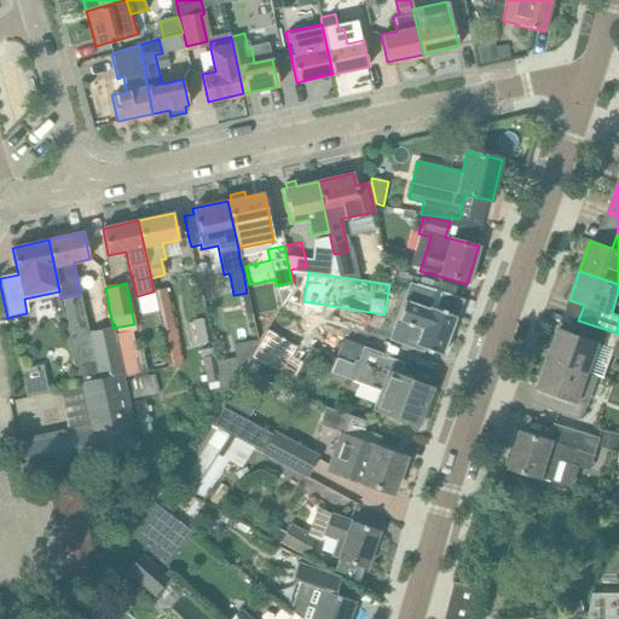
[(200,289),(204,310),(213,307),(210,300),(213,298),(210,287),(200,289)]
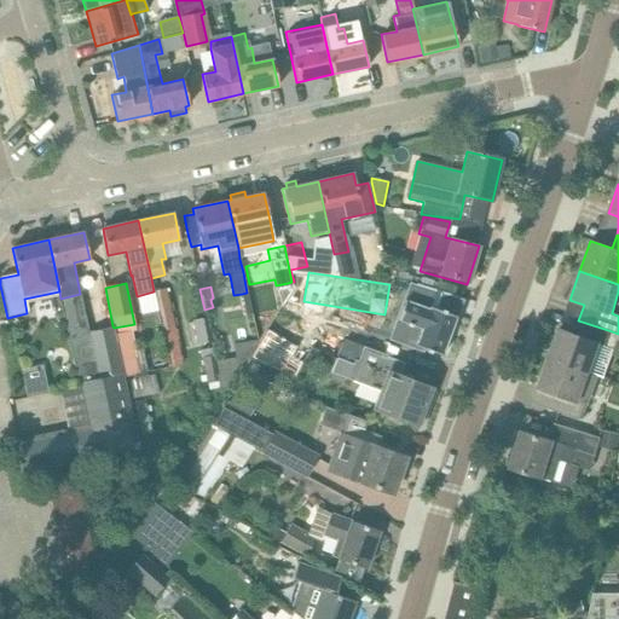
[(165,288),(154,289),(161,329),(173,327),(165,288)]
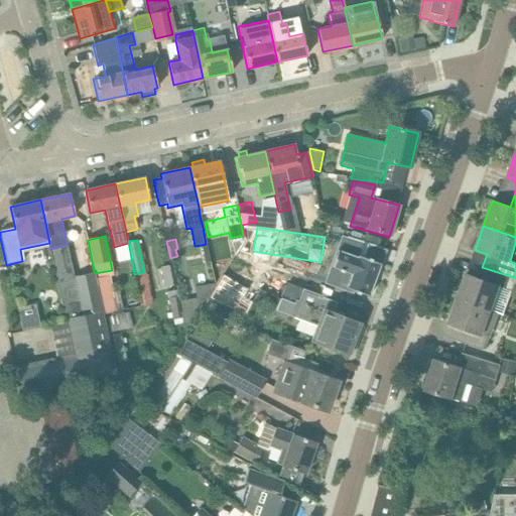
[(368,296),(380,264),(376,262),(382,246),(347,241),(343,252),(338,250),(332,267),(337,268),(331,284),(353,292),(353,290),(368,296)]
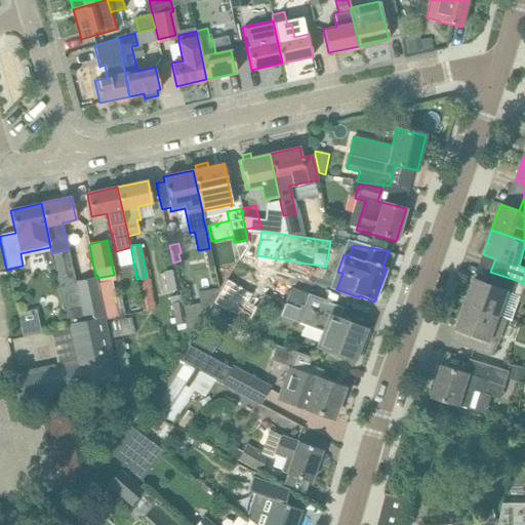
[(209,248),(205,249),(209,269),(213,268),(209,248)]
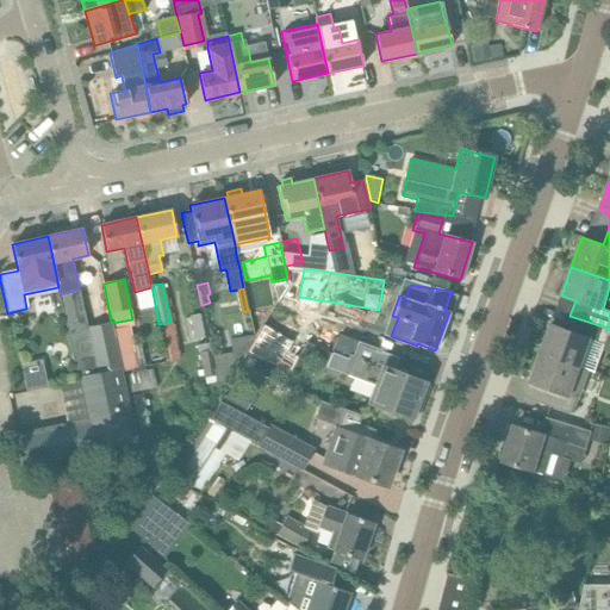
[(79,290),(60,294),(64,322),(76,378),(120,368),(117,350),(112,328),(111,322),(87,327),(79,290)]
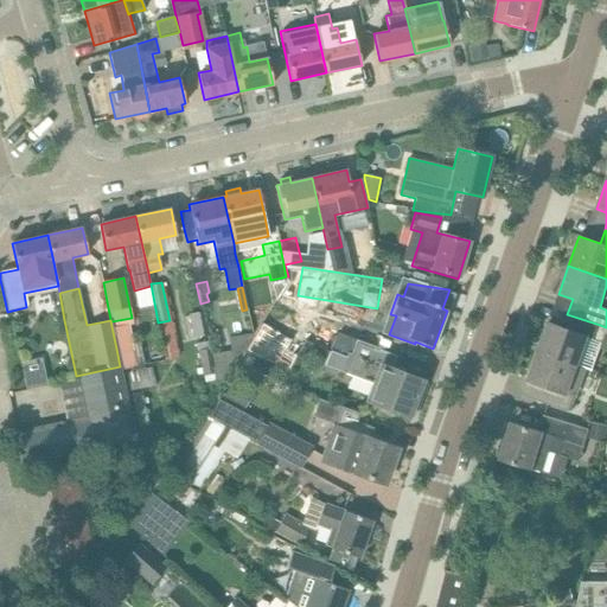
[(283,360),(308,323),(276,302),(251,340),(283,360)]
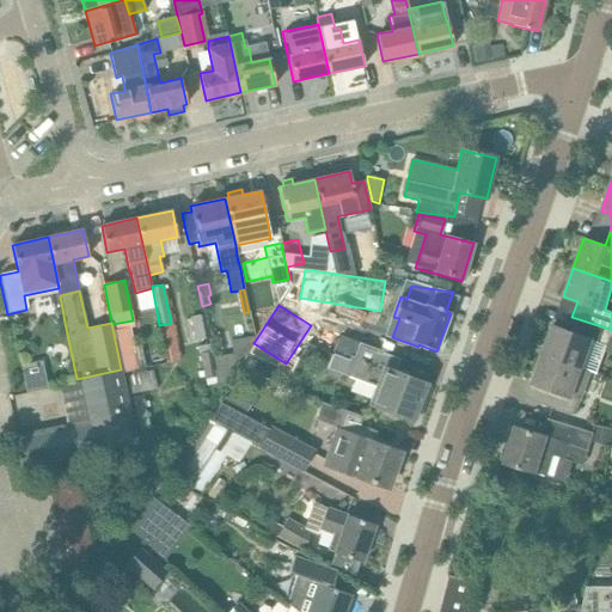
[(202,313),(189,317),(194,340),(207,337),(202,313)]
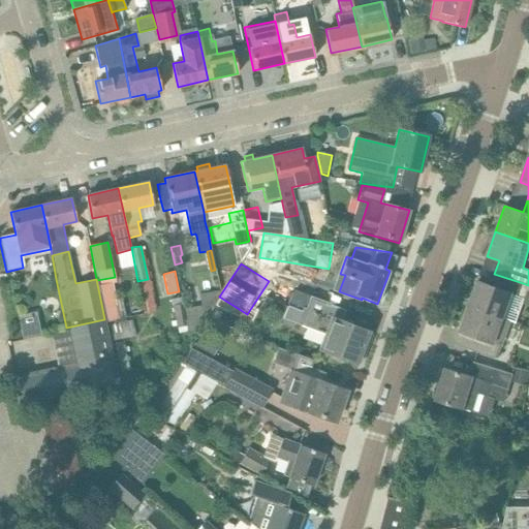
[(523,283),(494,274),(490,285),(477,281),(469,306),(504,319),(512,294),(518,297),(523,283)]
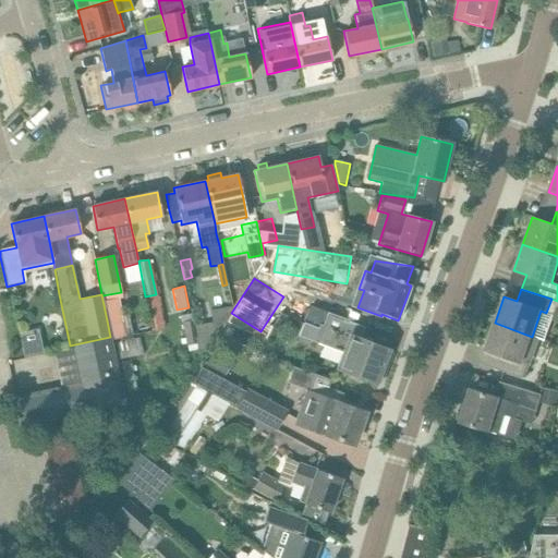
[(104,300),(102,300),(107,320),(122,317),(118,296),(104,300)]
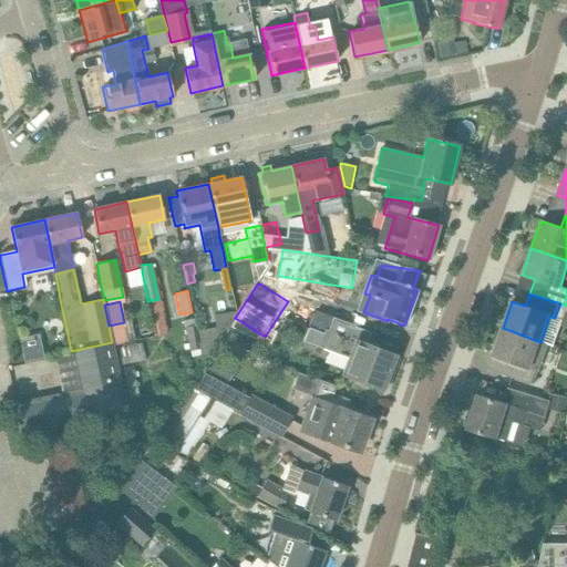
[(157,301),(148,302),(154,329),(163,328),(157,301)]
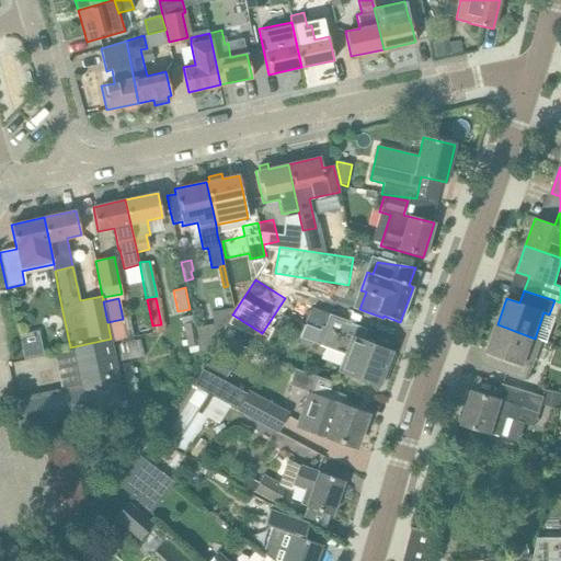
[(367,329),(351,323),(331,317),(328,329),(321,327),(321,328),(307,322),(307,323),(306,323),(301,336),(346,352),(339,370),(377,386),(378,385),(382,386),(388,371),(384,369),(391,352),(363,341),(367,329)]
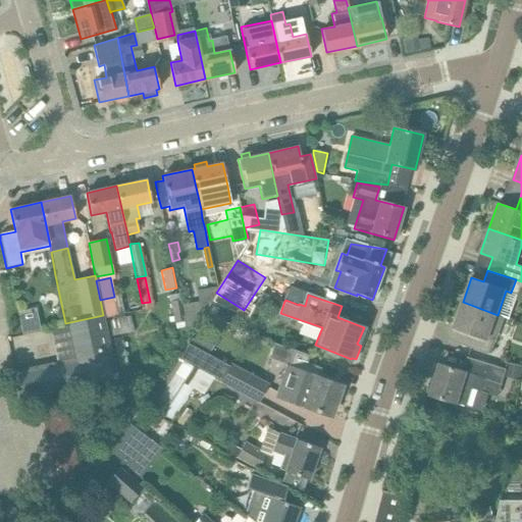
[(169,303),(173,322),(183,320),(178,302),(169,303)]
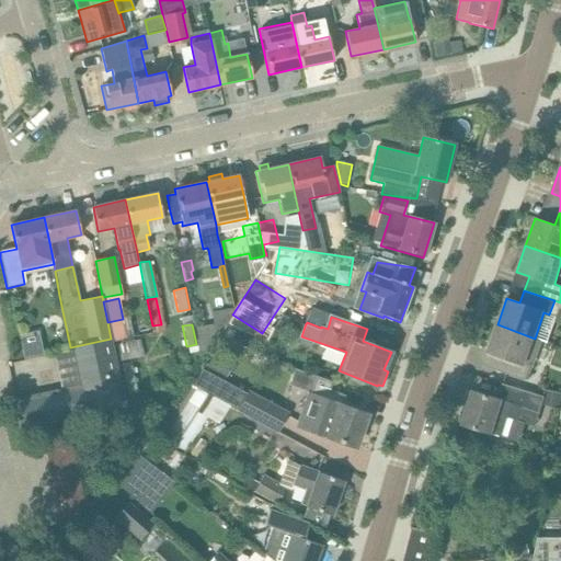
[(526,364),(535,339),(497,324),(488,352),(501,356),(495,370),(526,381),(531,366),(526,364)]
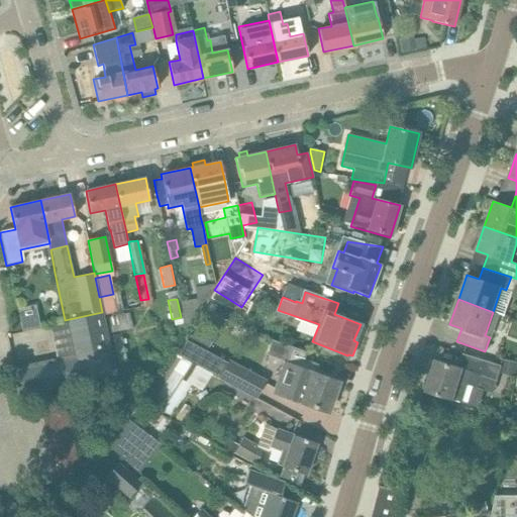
[(203,309),(183,312),(186,326),(194,325),(203,309)]
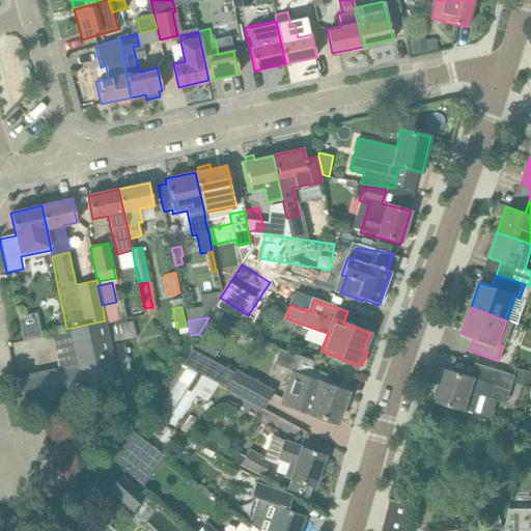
[(14,382),(17,397),(19,406),(118,384),(114,363),(105,320),(66,329),(67,332),(51,335),(53,347),(70,343),(75,368),(14,382)]
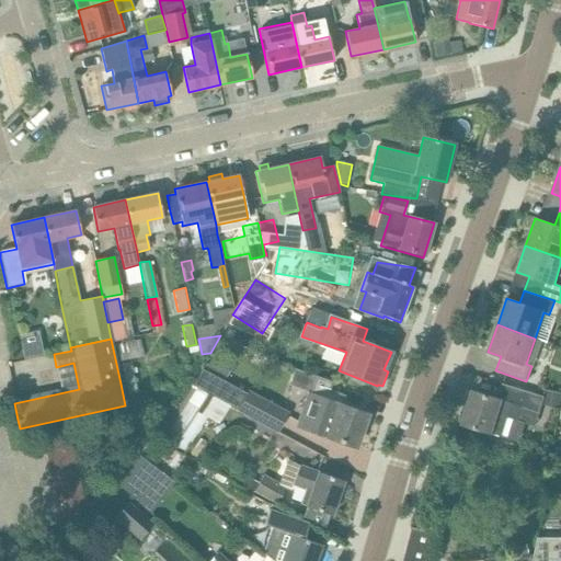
[(41,341),(21,345),(24,361),(44,356),(41,341)]
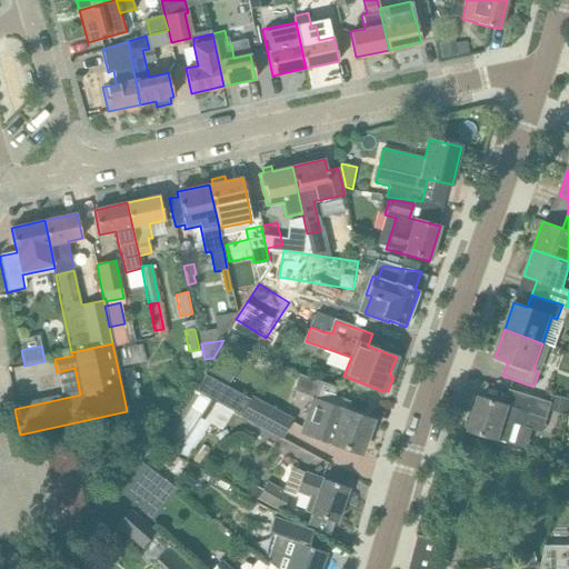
[(120,367),(146,362),(142,346),(117,350),(120,367)]
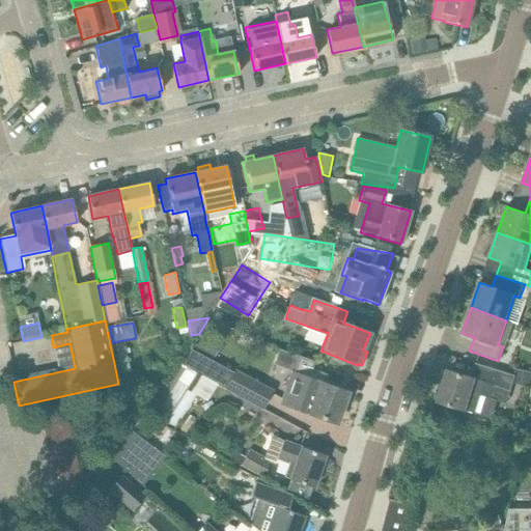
[(195,346),(210,356),(217,343),(202,334),(195,346)]
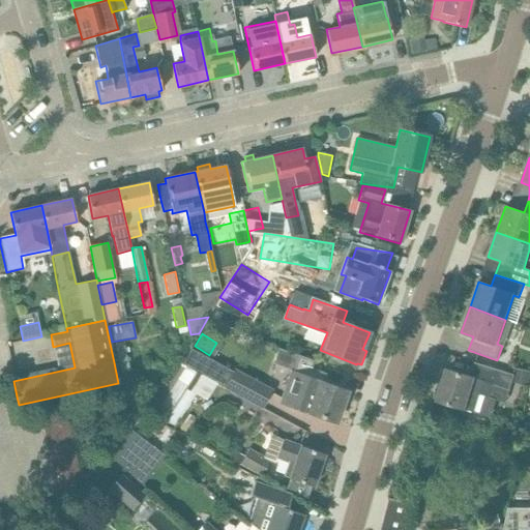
[(114,345),(121,374),(130,372),(124,343),(114,345)]
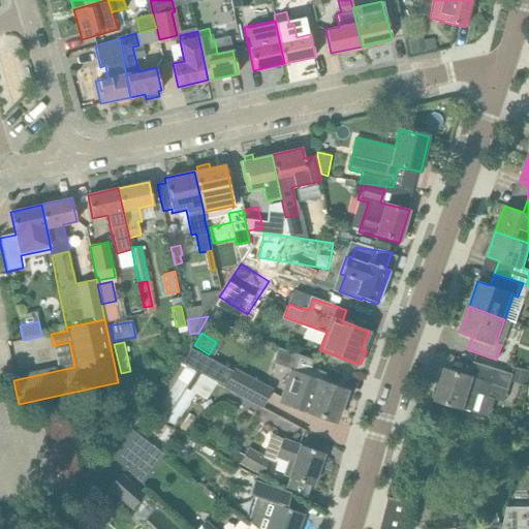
[(281,346),(275,363),(292,369),(280,403),(335,423),(346,391),(327,384),(321,382),(325,373),(311,368),(313,361),(281,346)]
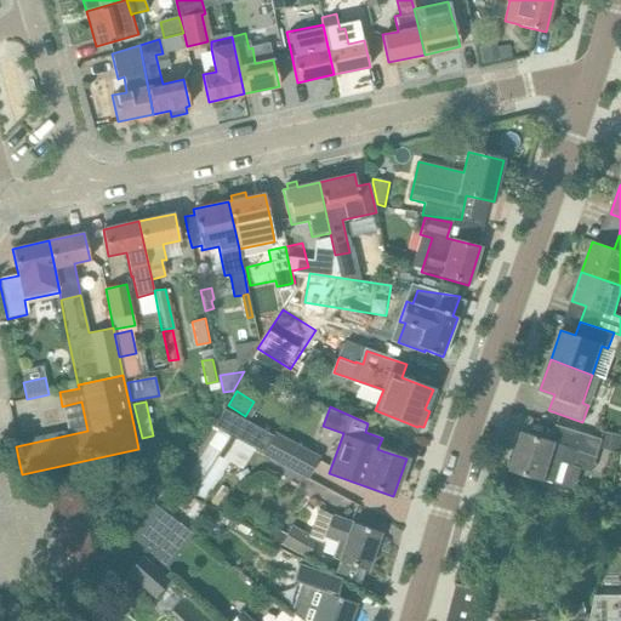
[(512,455),(507,469),(512,471),(511,473),(543,484),(545,480),(545,479),(550,465),(573,472),(575,467),(579,453),(596,457),(602,439),(585,433),(579,432),(557,425),(551,442),(524,433),(517,456),(512,455)]
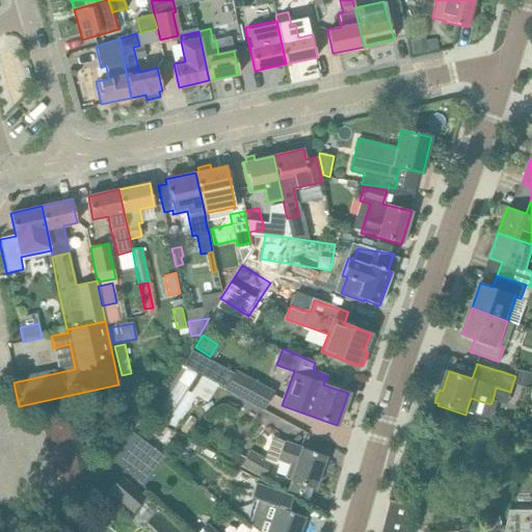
[(236,372),(227,389),(263,409),(272,393),(236,372)]
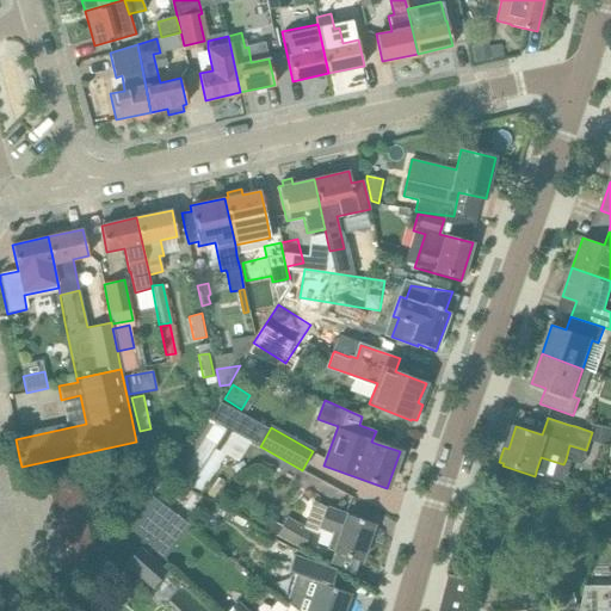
[(609,445),(610,431),(593,427),(591,442),(609,445)]
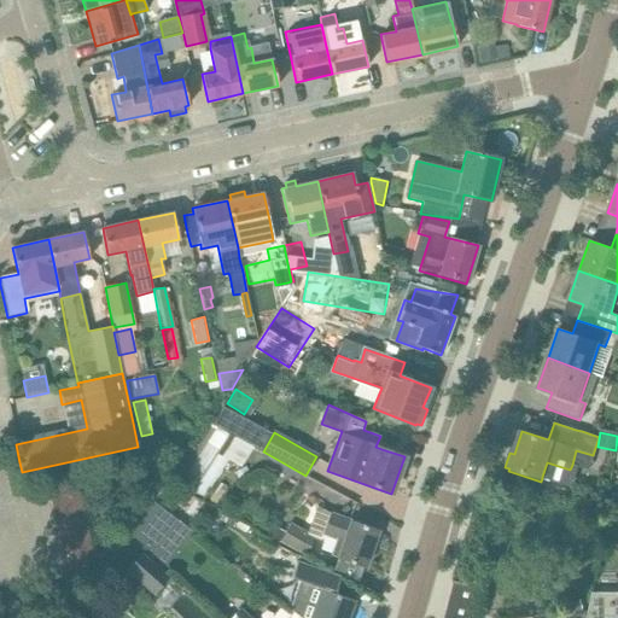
[(205,445),(181,482),(200,495),(226,460),(205,445)]
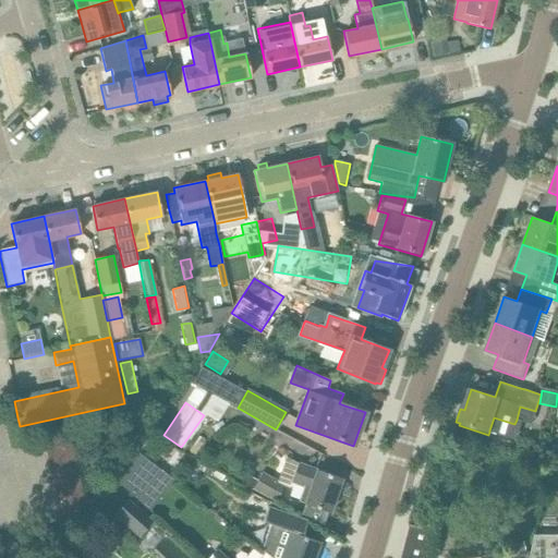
[(159,471),(140,456),(118,483),(137,499),(159,471)]
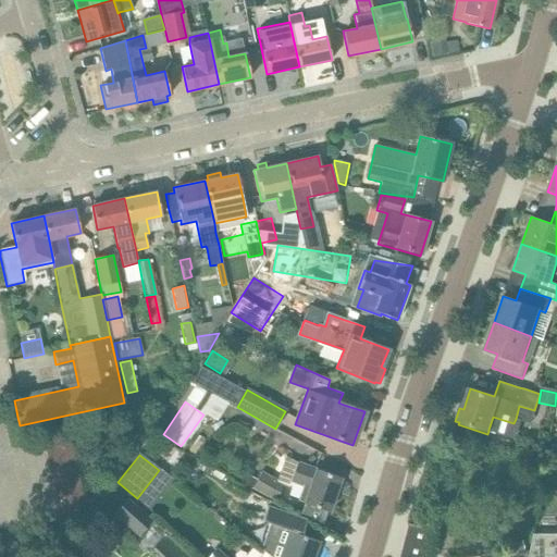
[(341,478),(299,462),(293,481),(306,485),(300,502),(307,504),(306,504),(329,512),(341,478)]
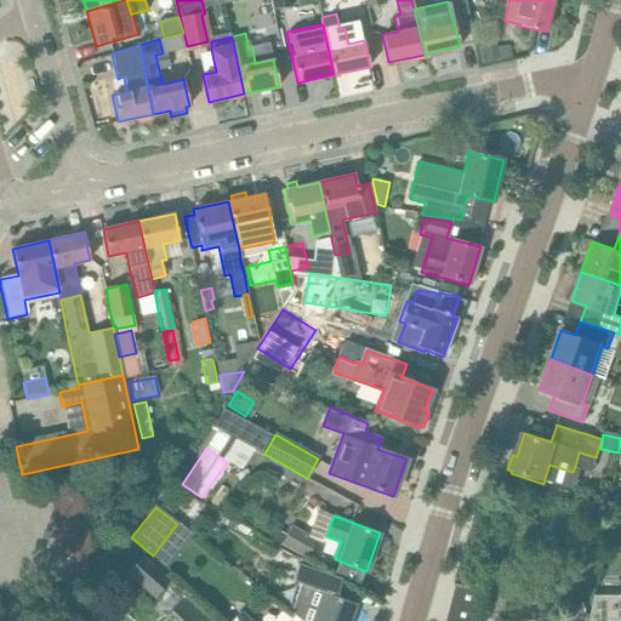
[(292,529),(284,546),(311,559),(319,541),(292,529)]
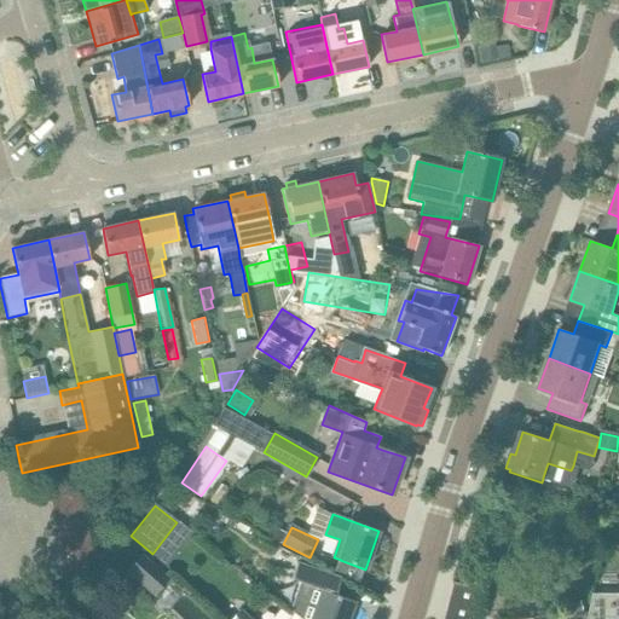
[(156,593),(171,577),(144,551),(129,567),(156,593)]
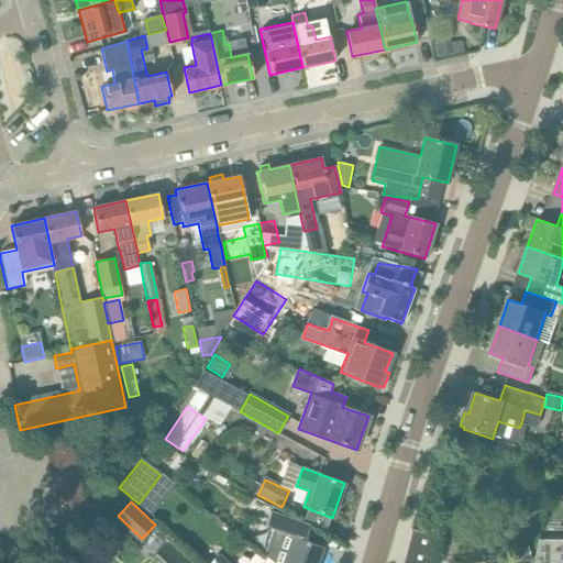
[(274,528),(264,553),(267,556),(280,562),(316,562),(322,547),(305,540),(310,525),(304,521),(274,505),(272,509),(266,525),(274,528)]
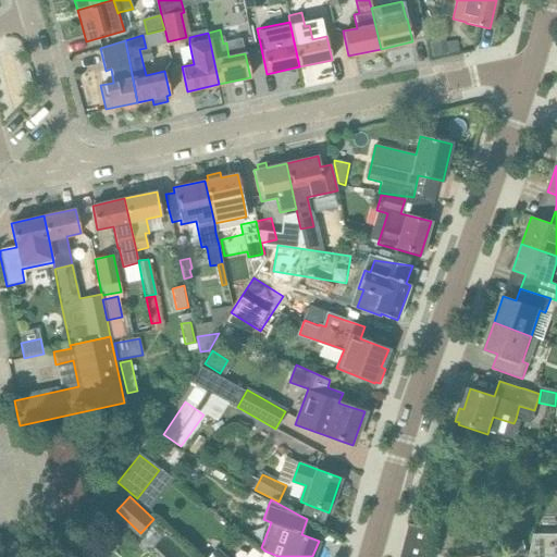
[(429,556),(435,531),(408,524),(407,524),(399,556),(429,556)]
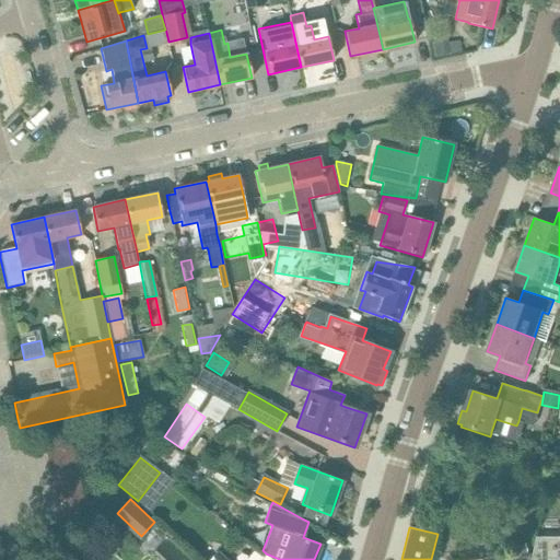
[(559,559),(559,536),(538,537),(535,553),(533,559),(559,559)]
